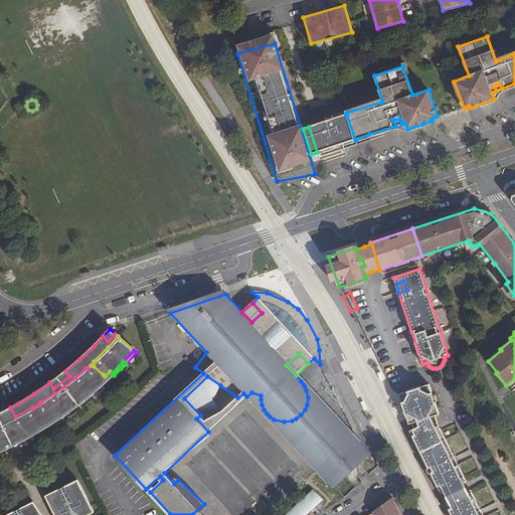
[(94,366),(91,365),(88,368),(100,380),(105,376),(103,374),(94,366)]
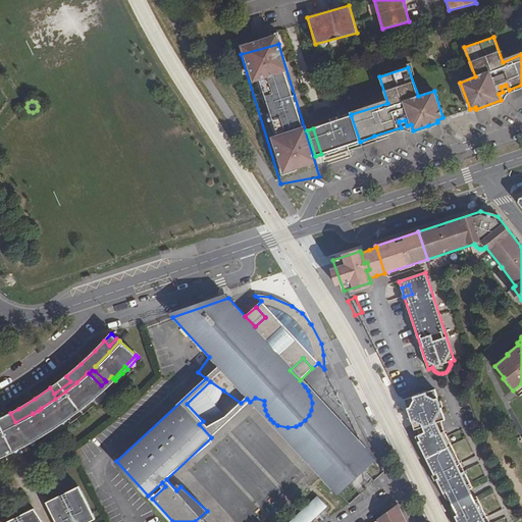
[(88,372),(87,373),(76,382),(65,392),(55,399),(41,408),(41,409),(51,424),(52,426),(65,417),(77,408),(90,398),(102,387),(101,385),(89,373),(88,372)]
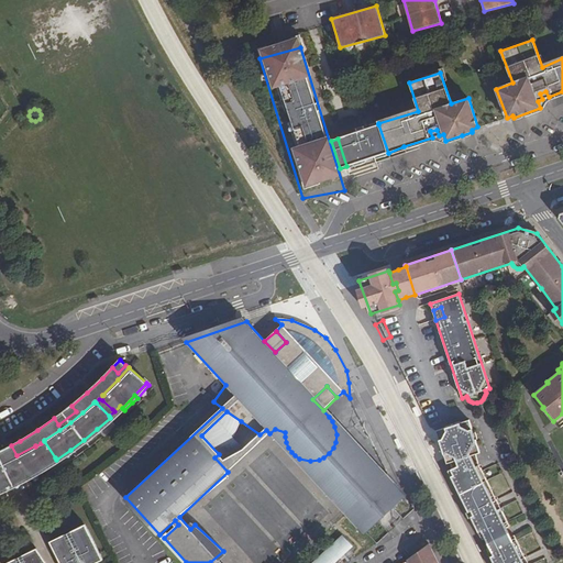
[(72,406),(54,418),(58,424),(76,411),(72,406)]
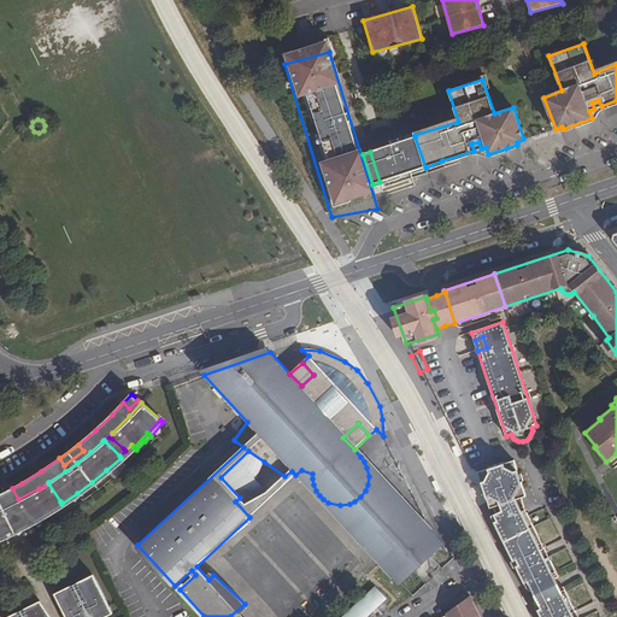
[(235,501),(250,517),(295,475),(292,471),(285,476),(268,493),(256,479),(264,462),(248,451),(221,477),(240,498),(235,501)]
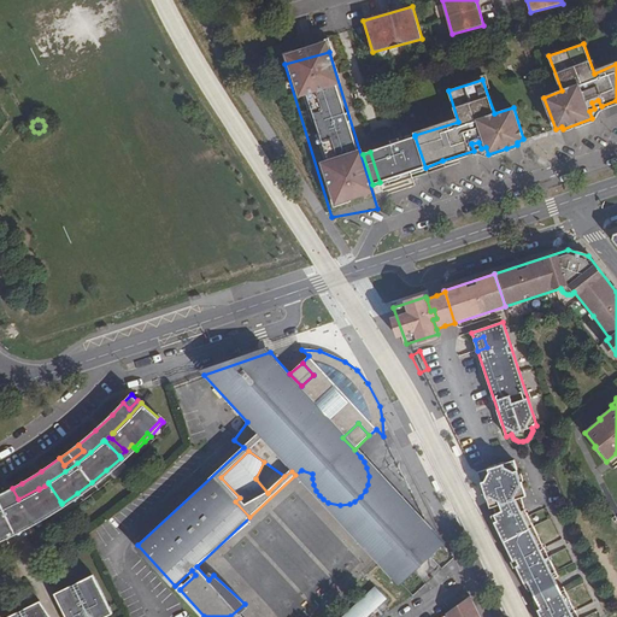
[(470,453),(462,457),(468,470),(475,465),(470,453)]
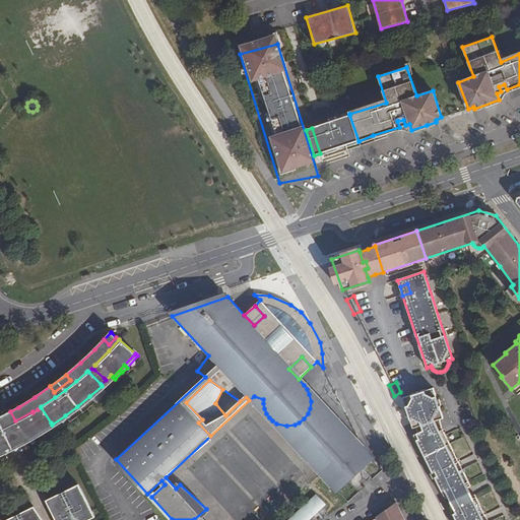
[(355,440),(304,385),(307,389),(309,394),(311,401),(310,408),(308,413),(304,418),(299,423),(295,425),(286,426),(276,424),(272,420),(269,417),(266,413),(264,408),(263,403),(263,399),(254,396),(249,400),(318,475),(355,440)]
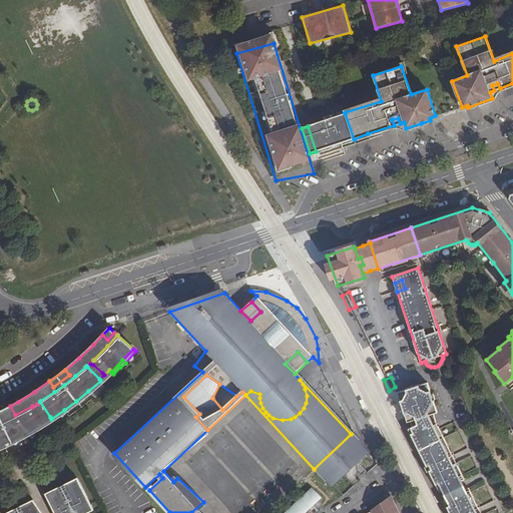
[(100,381),(88,391),(91,394),(102,384),(100,381)]
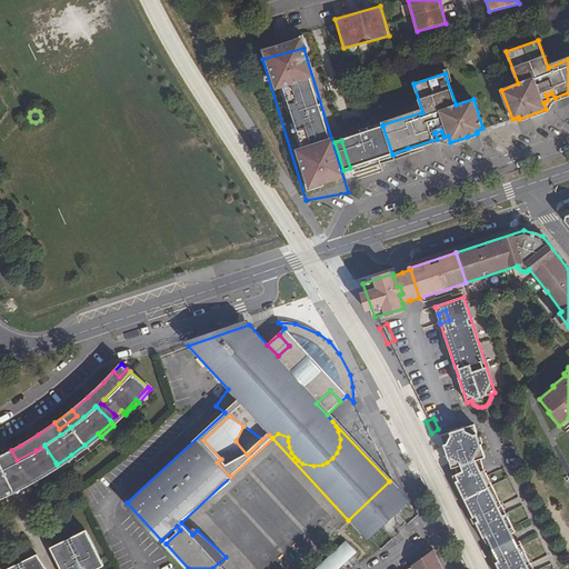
[(473,425),(441,436),(452,469),(456,467),(457,475),(452,477),(487,547),(490,545),(495,542),(493,540),(507,533),(508,536),(516,532),(485,468),(481,459),(485,457),(473,425)]
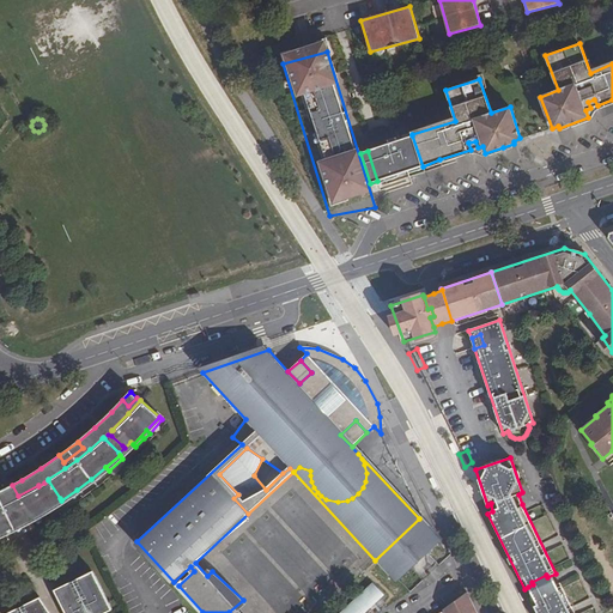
[(105,467),(91,479),(95,483),(109,471),(105,467)]
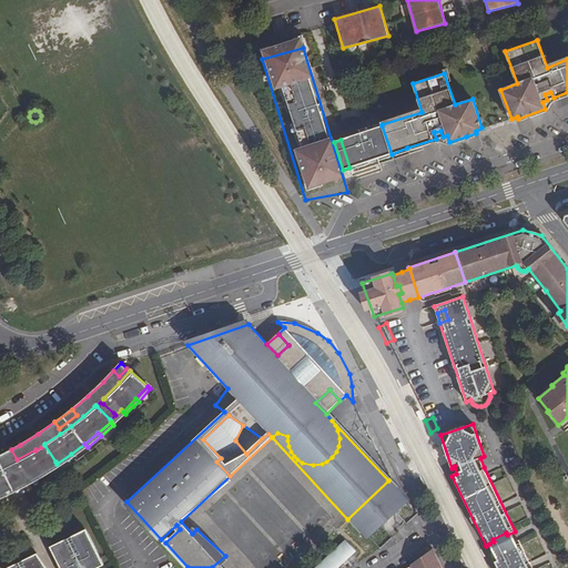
[(84,444),(71,454),(73,457),(88,447),(84,444)]
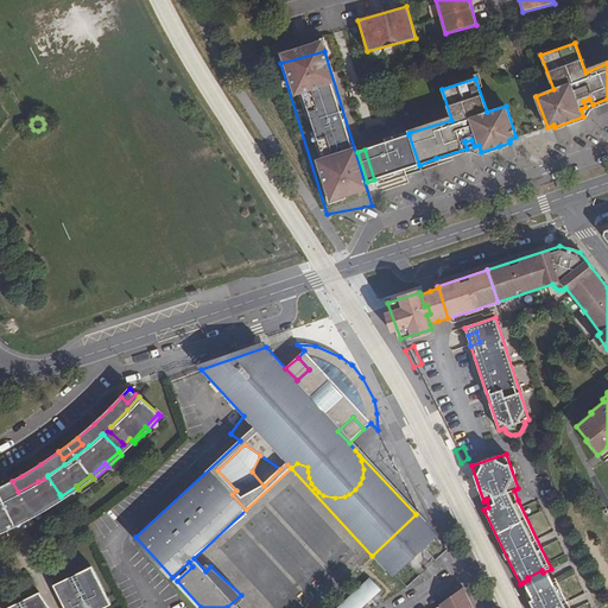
[(44,482),(52,498),(59,494),(48,476),(44,479),(44,482)]
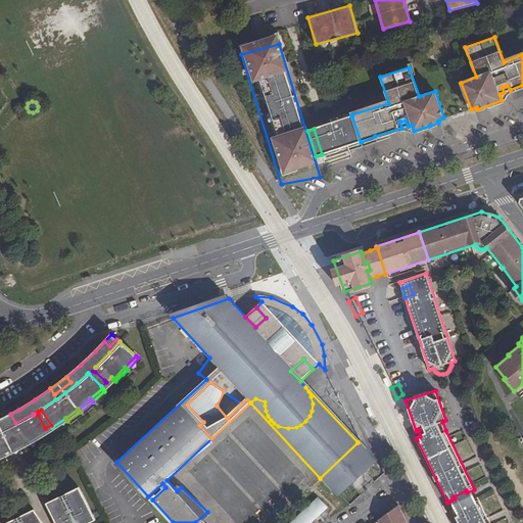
[(38,412),(33,415),(33,414),(15,423),(26,442),(40,434),(38,432),(45,428),(38,415),(38,412)]
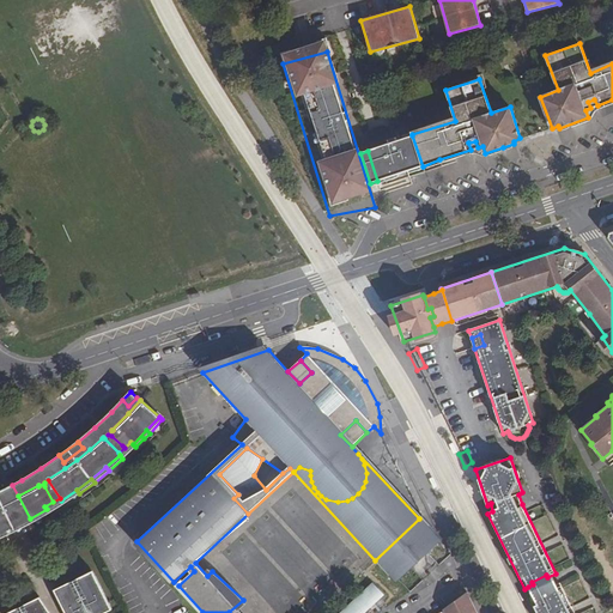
[(0,491),(0,538),(14,532),(32,523),(30,519),(18,496),(12,485),(0,491)]
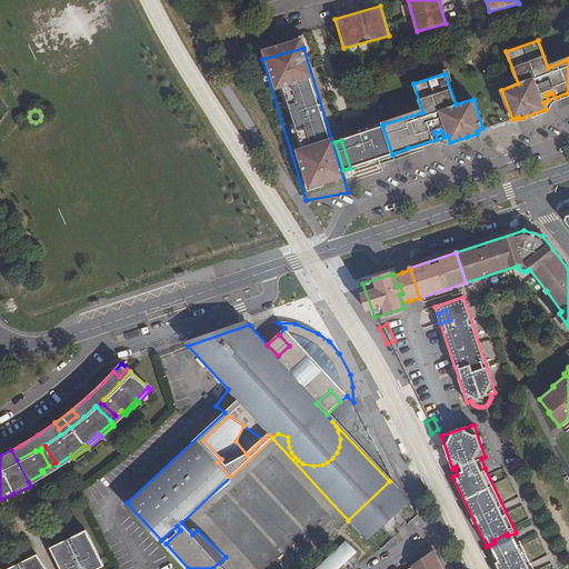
[(71,455),(57,465),(59,468),(73,458),(71,455)]
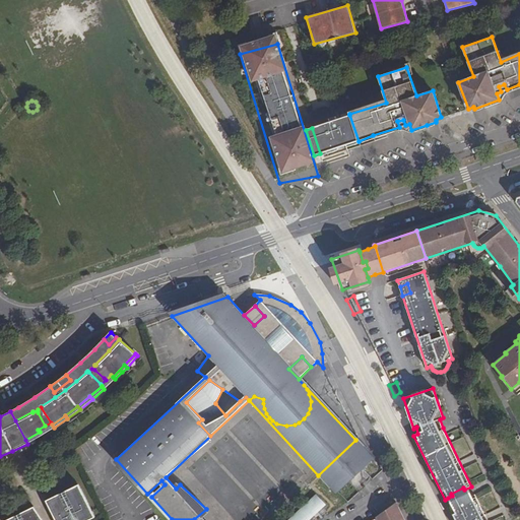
[(40,432),(25,440),(27,444),(42,436),(40,432)]
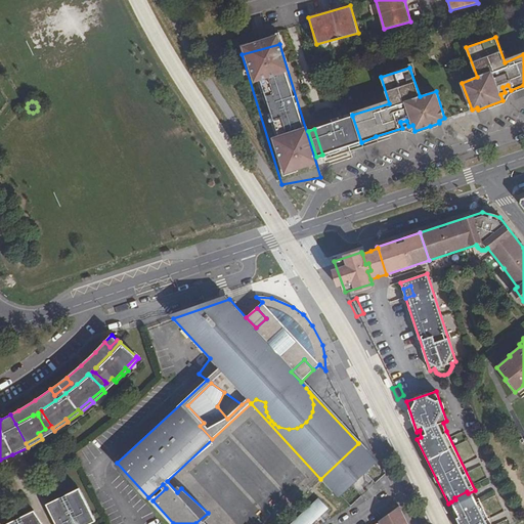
[(360,441),(320,479),(339,497),(352,485),(346,479),(348,478),(344,474),(354,464),(358,468),(359,466),(365,473),(377,463),(379,461),(374,455),(360,441)]
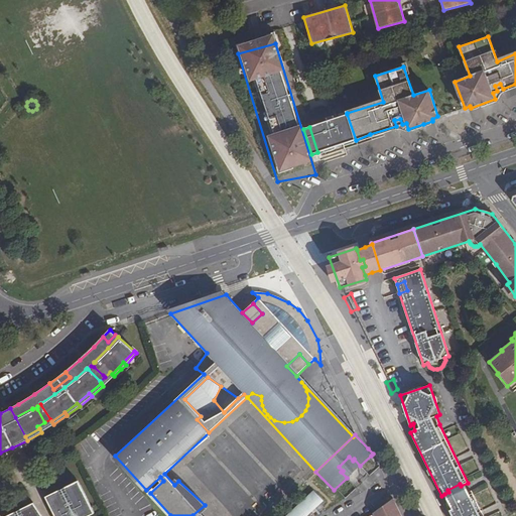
[(341,472),(347,478),(360,466),(354,459),(353,461),(349,457),(339,467),(343,471),(341,472)]
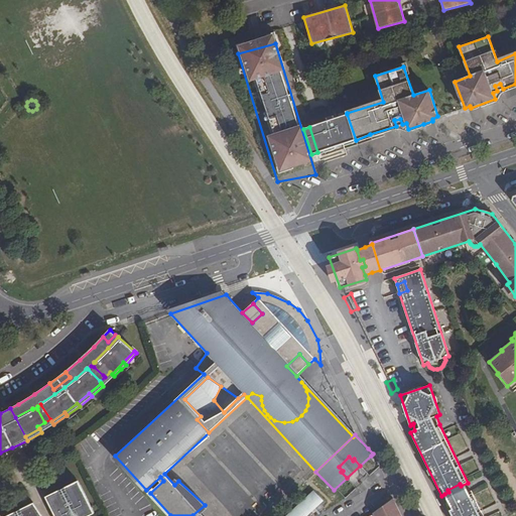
[(448,492),(444,494),(448,502),(453,500),(454,503),(466,496),(465,494),(469,492),(465,485),(461,486),(460,484),(447,490),(448,492)]
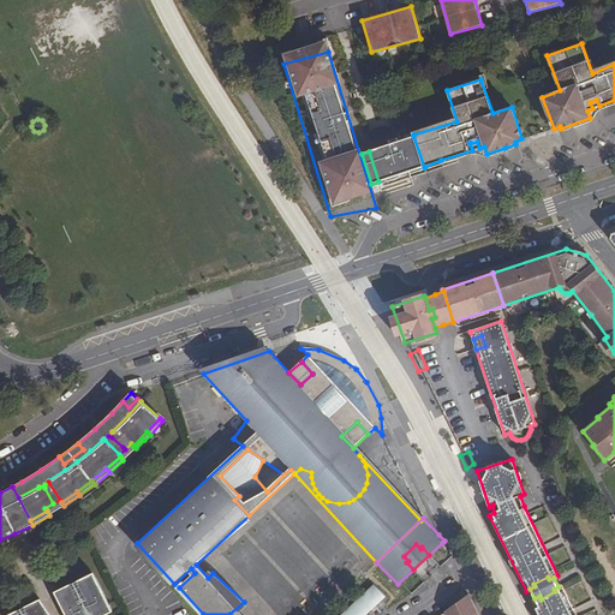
[(95,579),(58,597),(66,614),(84,614),(78,599),(84,596),(94,614),(96,614),(111,609),(95,579)]
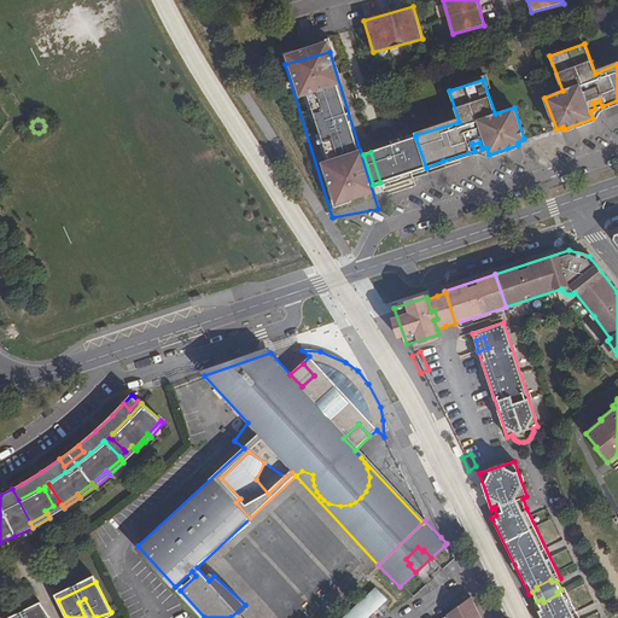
[(537,601),(534,602),(541,617),(579,617),(564,588),(557,592),(558,594),(543,602),(542,599),(537,601)]
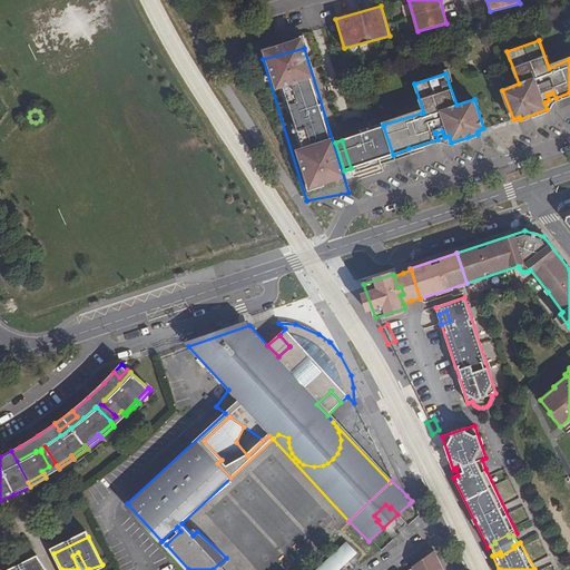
[(346,543),(333,556),(343,566),(355,554),(346,543)]
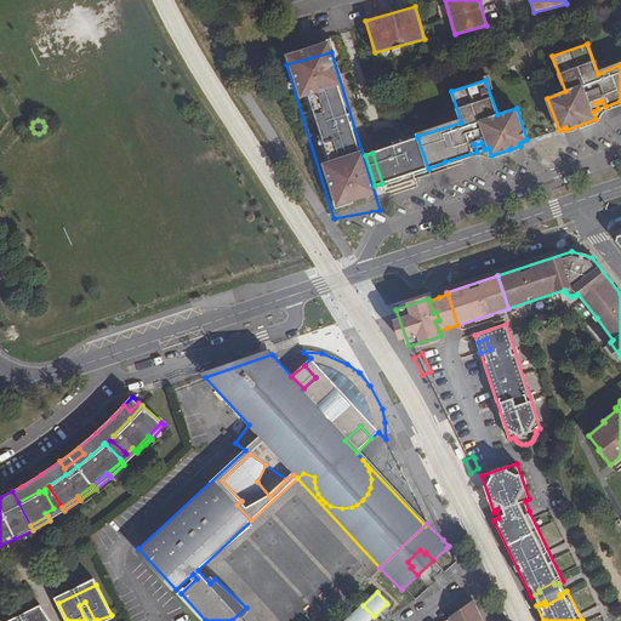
[(467,604),(449,617),(450,620),(483,620),(476,605),(469,609),(467,604)]
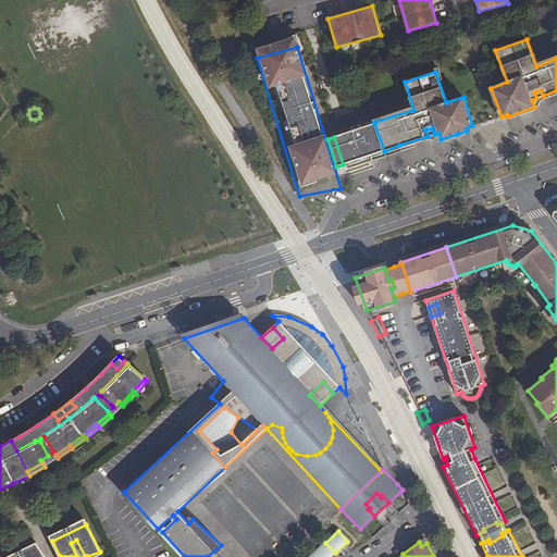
[(325,543),(309,556),(330,556),(335,553),(325,543)]
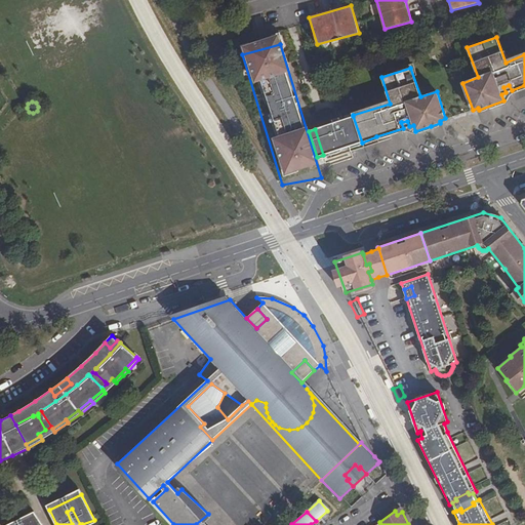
[(0,524),(40,524),(36,516),(17,524),(0,524)]
